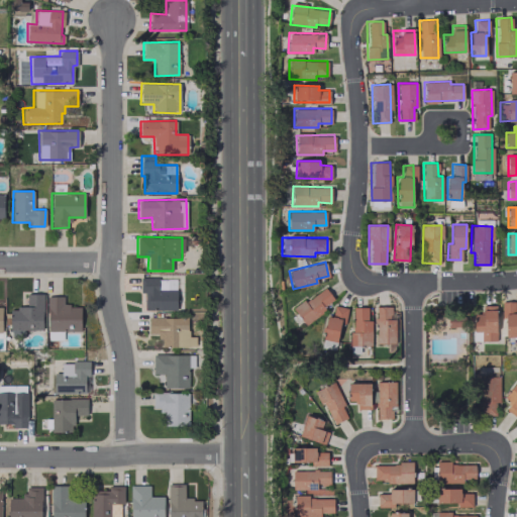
[(176,310),(176,290),(158,290),(158,277),(139,278),(140,292),(143,292),(144,310),(176,310)]
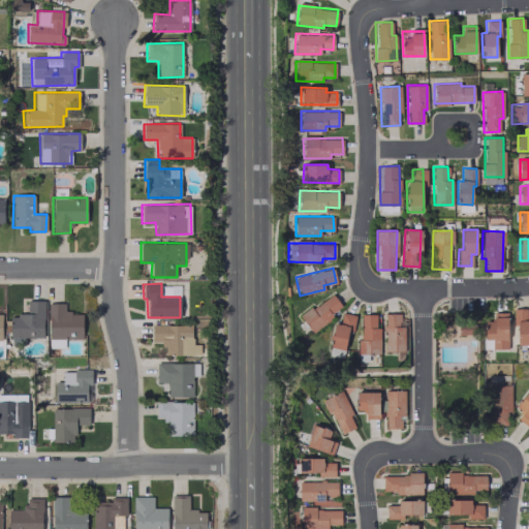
[(343,307),(331,292),(301,317),(312,332),(343,307)]
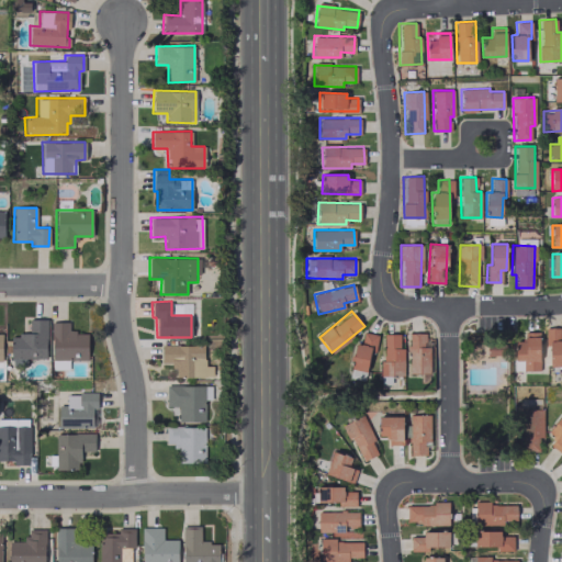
[(46,319),(29,319),(29,334),(11,334),(11,366),(26,366),(26,358),(46,358),(46,319)]
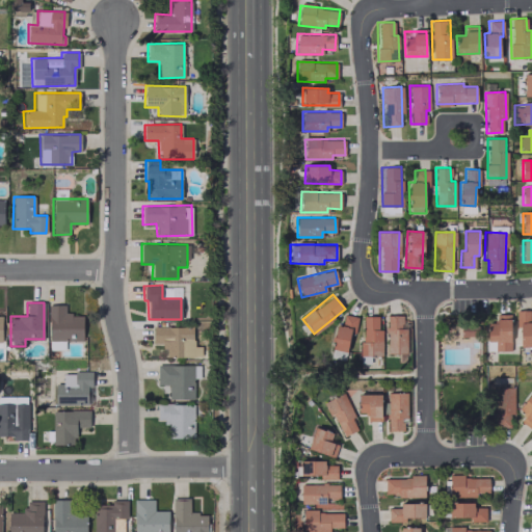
[(82,341),(83,315),(64,314),(65,304),(49,304),(48,340),(82,341)]
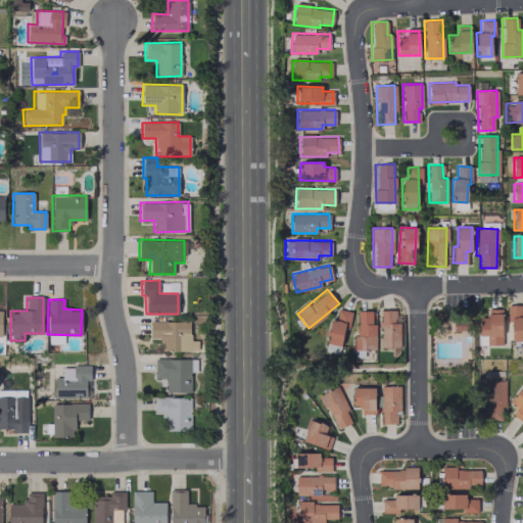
[(522,340),(522,316),(520,316),(520,304),(509,304),(509,341),(522,340)]
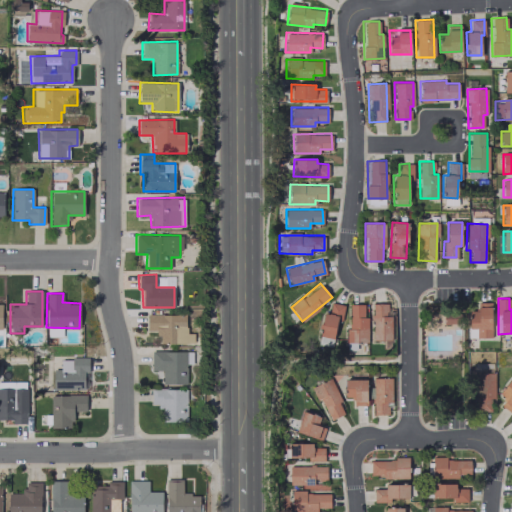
[(491,302),(477,303),(477,311),(468,311),(469,328),(476,328),(476,337),(492,337),(491,302)]
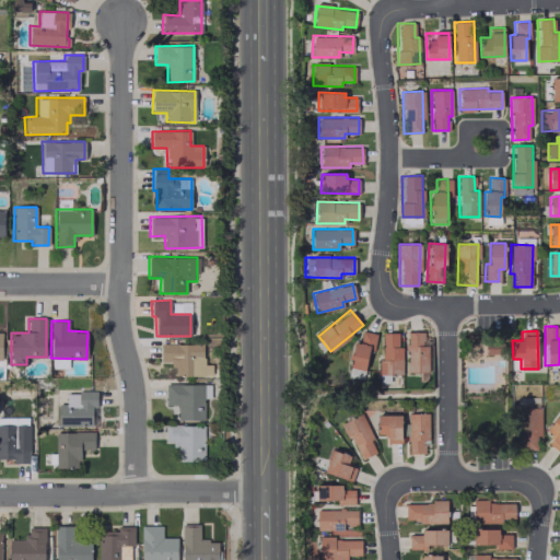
[(375,333),(361,331),(360,343),(352,342),(349,376),(363,378),(366,351),(373,352),(375,333)]
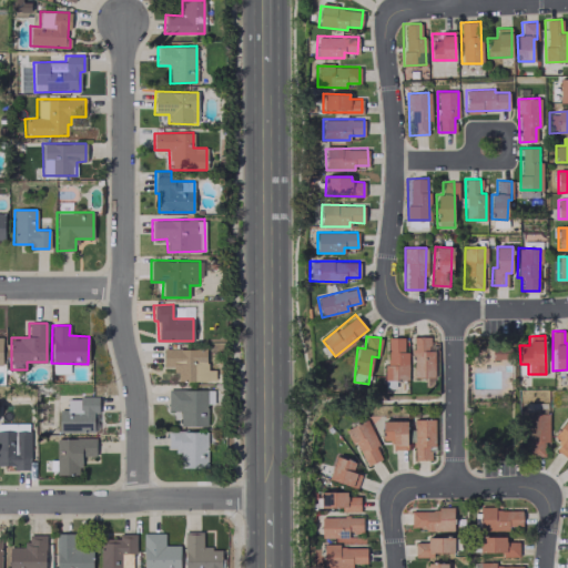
[(432,336),(412,336),(413,377),(433,377),(432,336)]
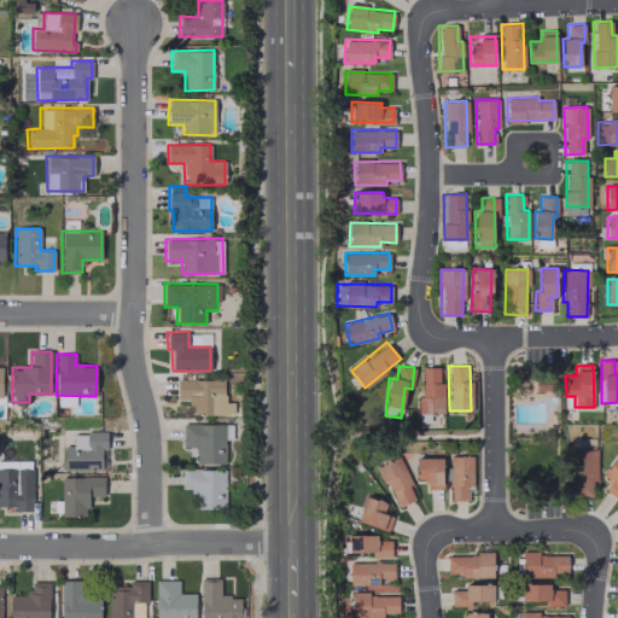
[(439,367),(420,367),(419,413),(443,414),(444,382),(438,382),(439,367)]
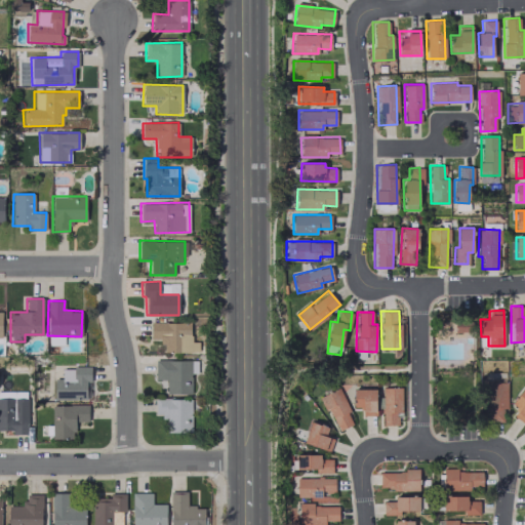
[(150,323),(151,339),(162,338),(162,352),(198,352),(198,341),(191,341),(190,322),(150,323)]
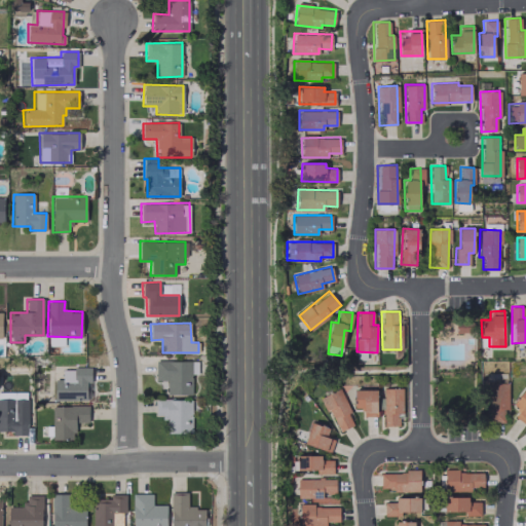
[(155,380),(166,380),(166,395),(191,395),(191,374),(196,374),(197,361),(155,361),(155,380)]
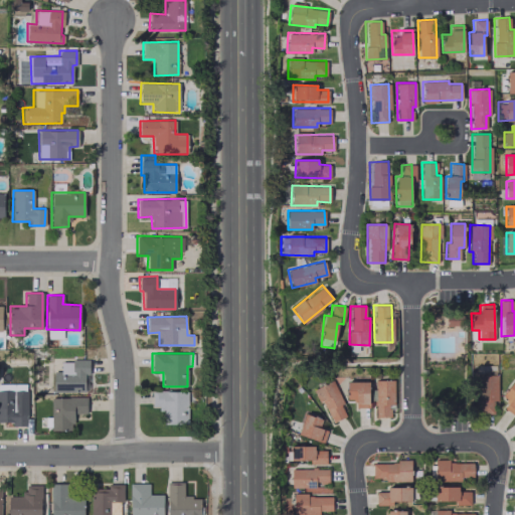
[(89,360),(60,360),(60,371),(53,371),(53,391),(84,392),(84,374),(89,374),(89,360)]
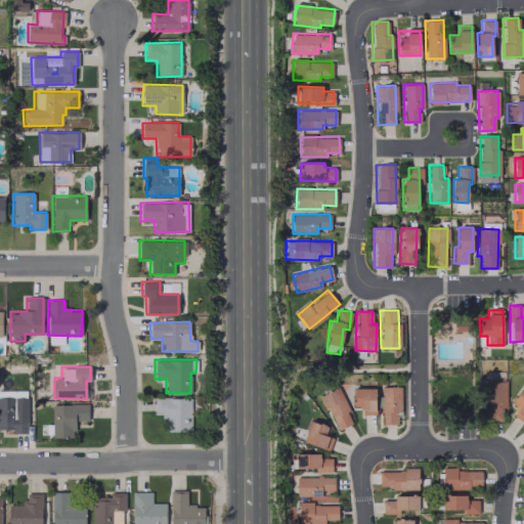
[(503,421),(501,408),(506,407),(506,382),(486,383),(486,421),(503,421)]
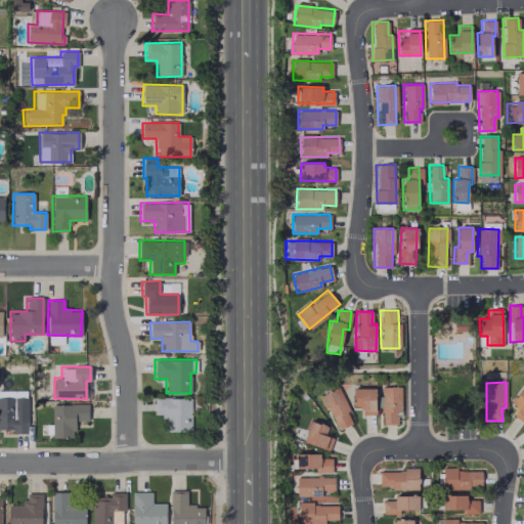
[(399,386),(381,386),(382,425),(399,424),(399,386)]
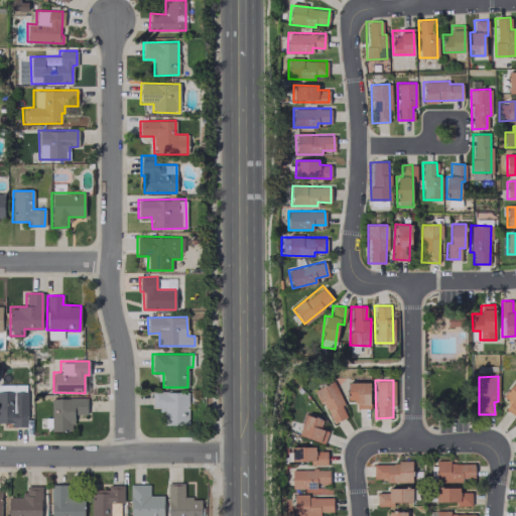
[(332,424),(348,416),(332,381),(314,389),(332,424)]
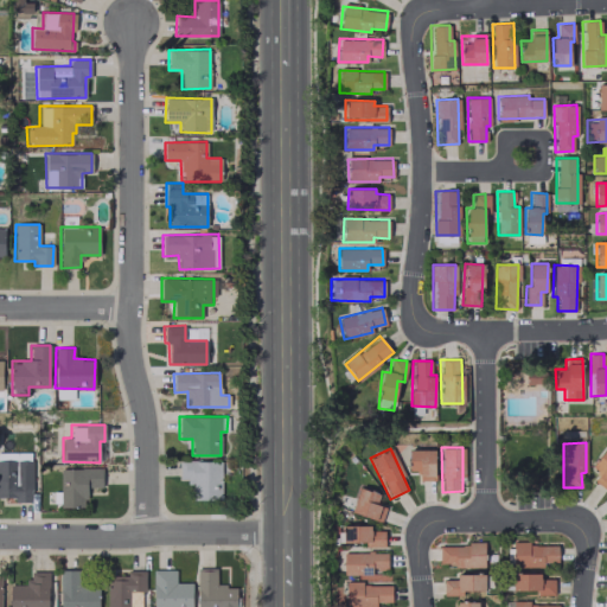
[(434,449),(408,449),(409,471),(419,471),(419,480),(434,480),(434,449)]
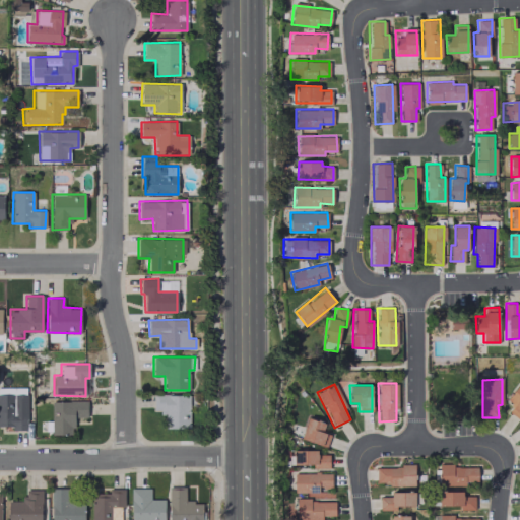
[(507,400),(513,405),(508,411),(519,419),(519,417),(519,386),(518,386),(507,400)]
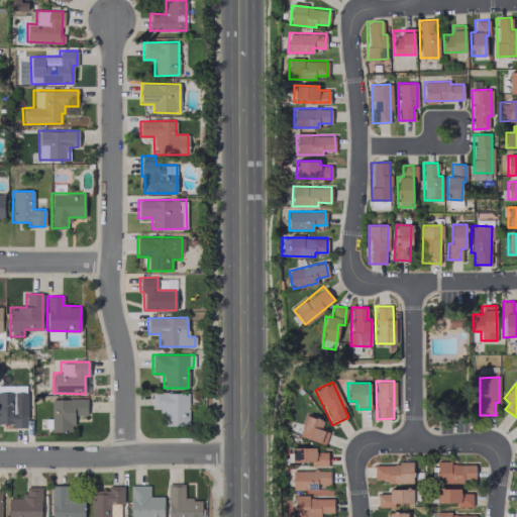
[(27,386),(0,385),(0,423),(11,423),(11,427),(26,427),(27,386)]
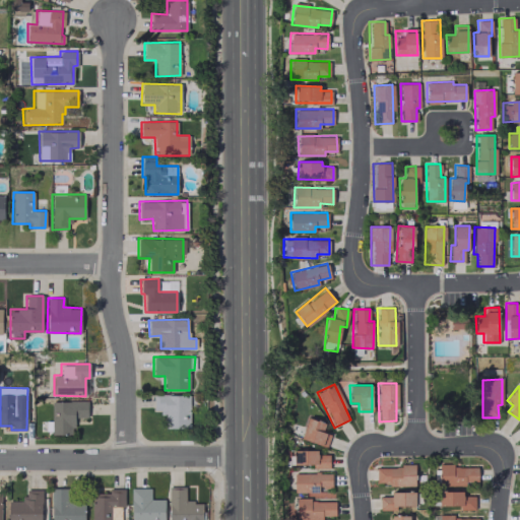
[(189,428),(190,395),(153,394),(153,412),(165,412),(165,428),(189,428)]
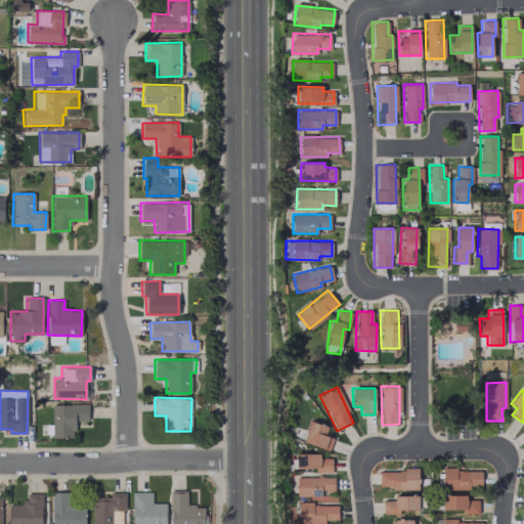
[(87,404),(51,404),(51,437),(74,437),(74,421),(88,421),(87,404)]
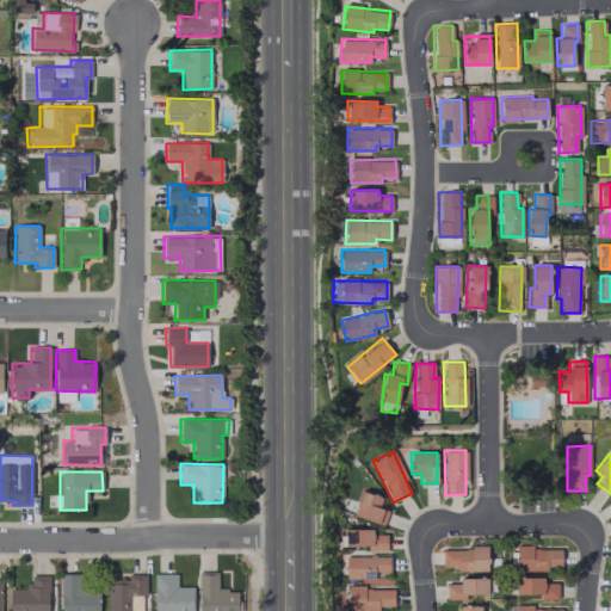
[(382,497),(360,491),(352,514),(383,525),(388,510),(378,506),(382,497)]
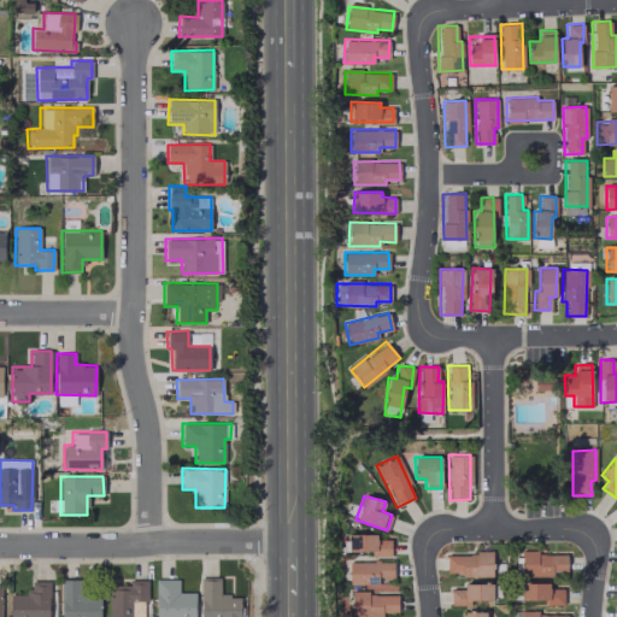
[(391,554),(389,539),(377,539),(377,534),(347,534),(347,551),(372,551),(372,556),(391,554)]
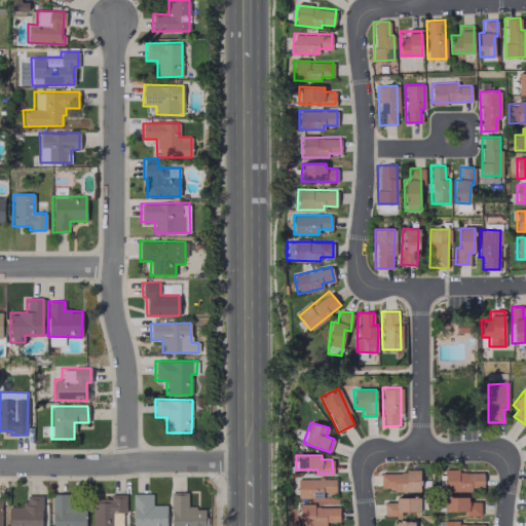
[(419,490),(419,471),(380,472),(380,491),(419,490)]
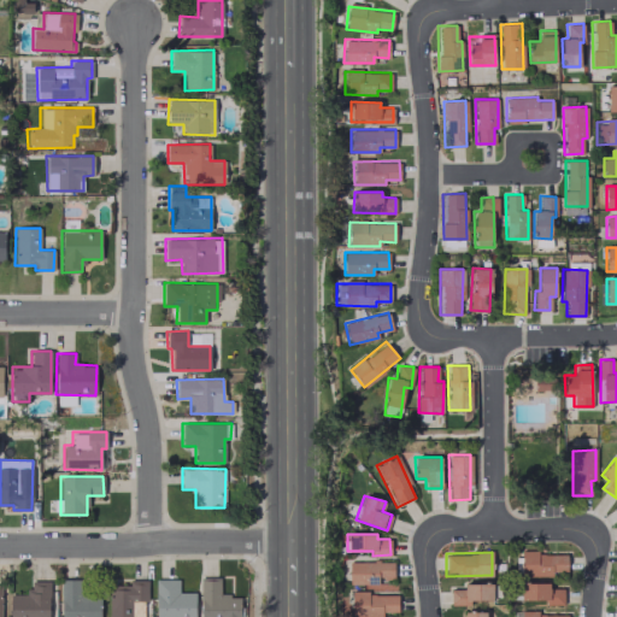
[(552,576),(552,571),(566,571),(566,552),(521,553),(521,576),(552,576)]
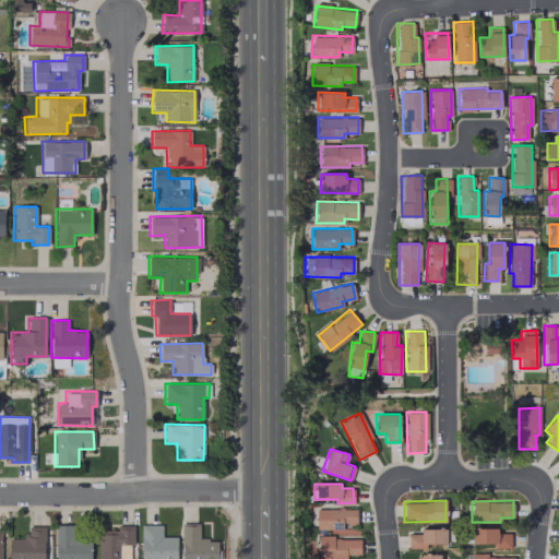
[(342,530),(342,524),(356,524),(356,509),(316,508),(316,528),(342,530)]
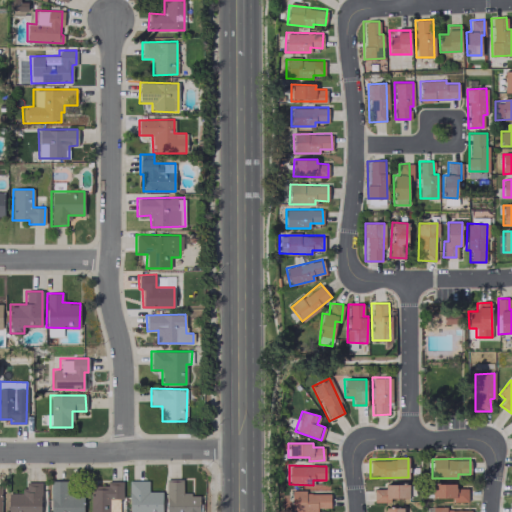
[(198,511),(199,494),(182,494),(182,479),(165,479),(165,511),(198,511)]
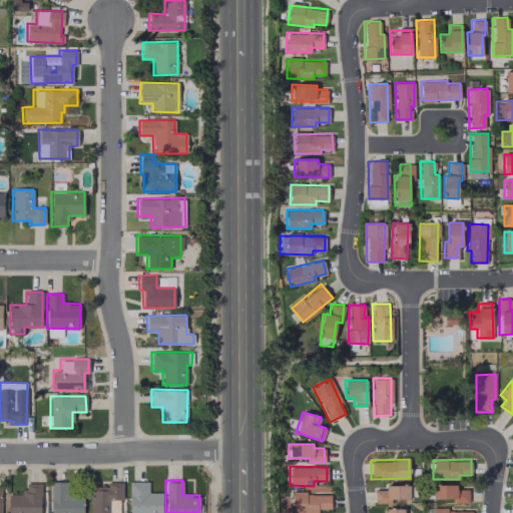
[(50,512),(83,512),(83,493),(68,493),(68,481),(50,482),(50,512)]
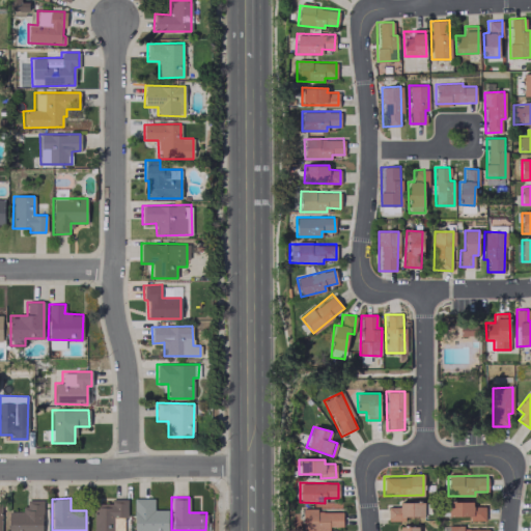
[(152,498),(133,498),(133,530),(167,530),(167,509),(154,509),(152,498)]
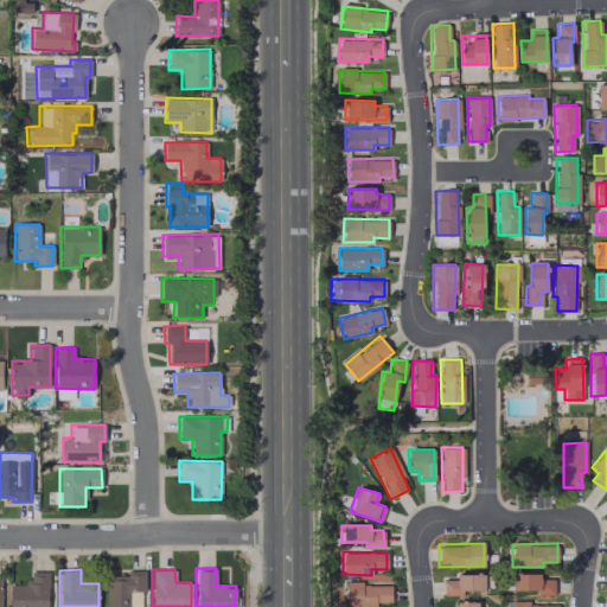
[(48,606),(48,570),(27,572),(27,585),(8,585),(8,606),(48,606)]
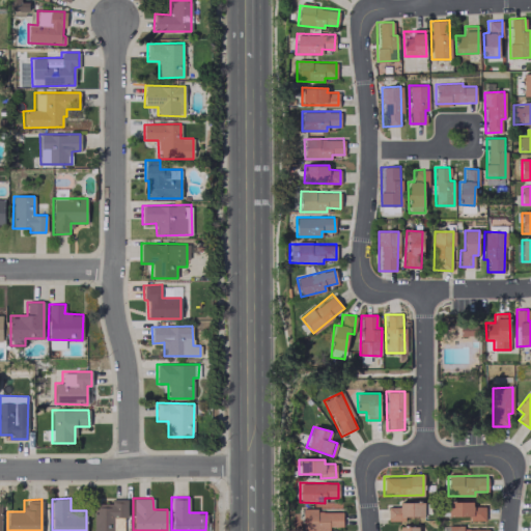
[(127,499),(110,499),(110,503),(93,503),(93,530),(121,530),(121,518),(127,518),(127,499)]
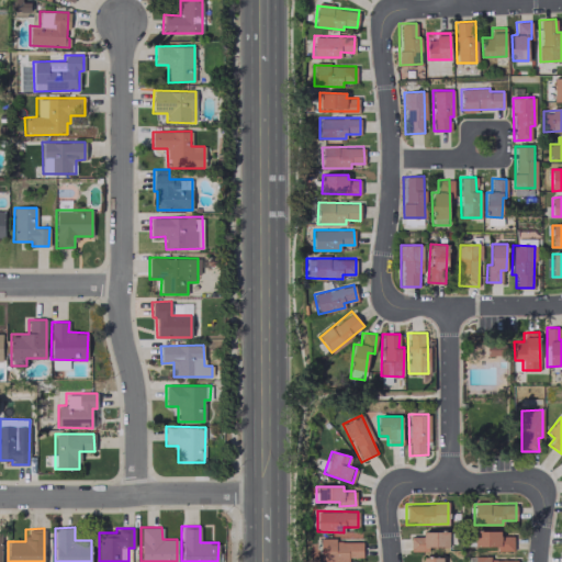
[(513,536),(501,536),(501,531),(474,530),(473,547),(494,547),(494,550),(513,550),(513,536)]
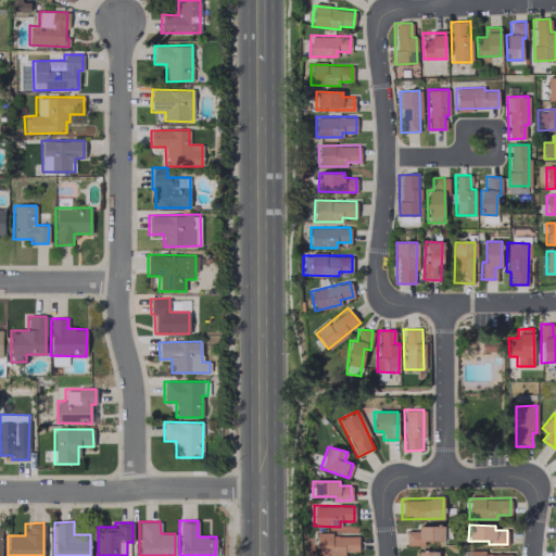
[(405,545),(422,545),(422,541),(444,541),(444,526),(417,526),(417,531),(405,531),(405,545)]
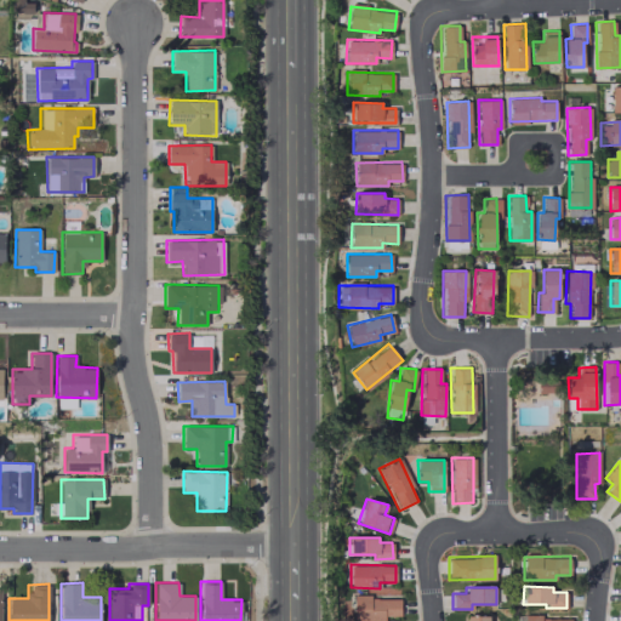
[(400,597),(353,597),(353,620),(386,620),(386,615),(400,616),(400,597)]
